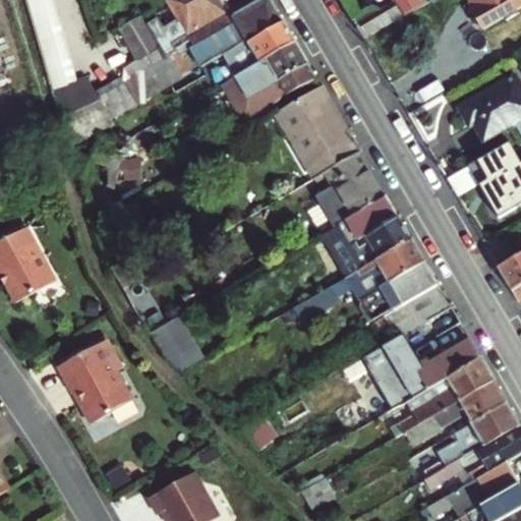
[(53,0),(33,0),(25,3),(29,12),(55,4),(53,0)]
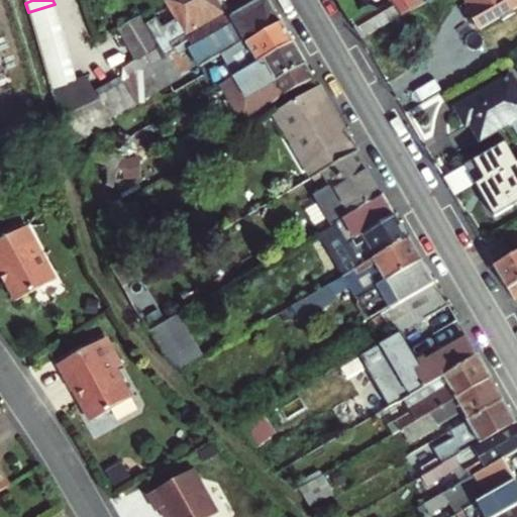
[(170,83),(175,92),(206,75),(200,65),(247,38),(227,2),(225,0),(176,0),(168,5),(180,24),(166,32),(160,20),(145,28),(140,18),(119,30),(137,64),(126,70),(133,81),(100,100),(88,76),(52,93),(58,113),(63,113),(71,139),(170,83)]
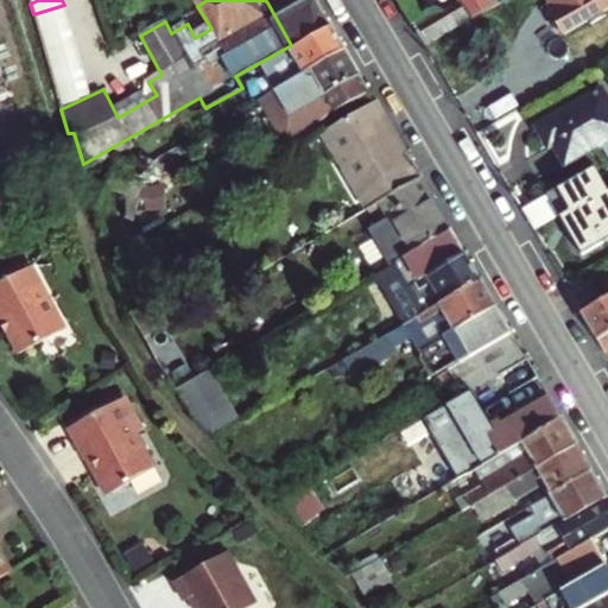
[(271,0),(267,2),(291,45),(293,50),(334,26),(318,0),(271,0)]
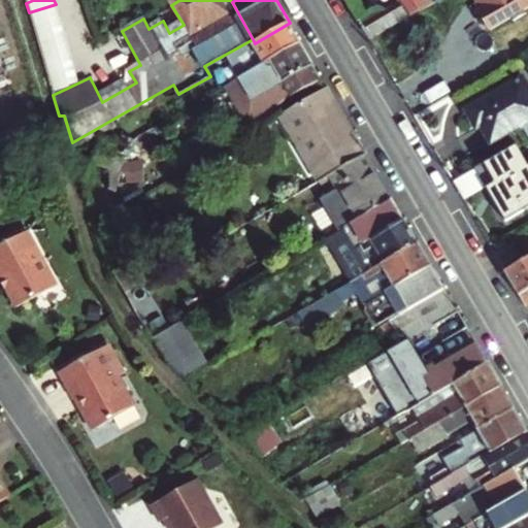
[(433,2),(431,0),(398,0),(401,3),(387,11),(382,9),(359,23),(368,39),(433,2)]
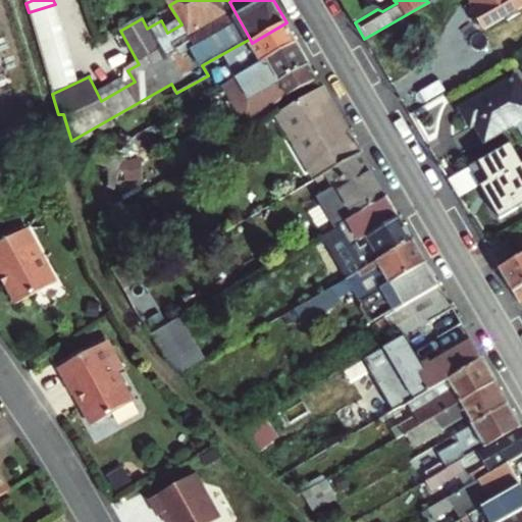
[(521,2),(520,0),(472,0),(475,4),(471,7),(477,17),(473,21),(476,27),(481,27),(484,31),(505,18),(507,22),(518,15),(517,11),(521,8),(521,2)]
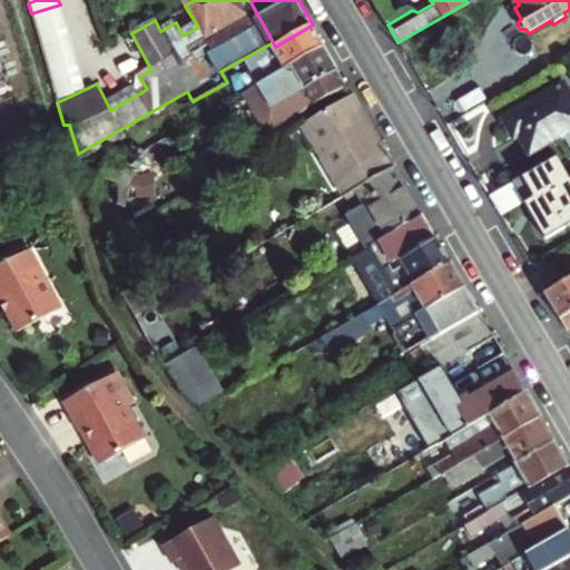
[(35,27),(64,18),(60,5),(31,13),(35,27)]
